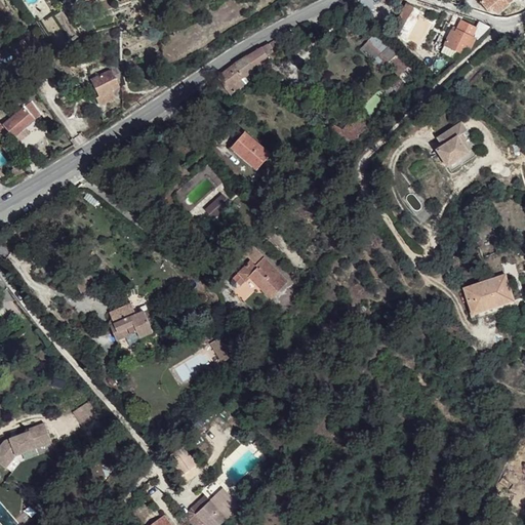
[(371,0),(357,0),(354,2),(365,12),(375,8),(371,0)]
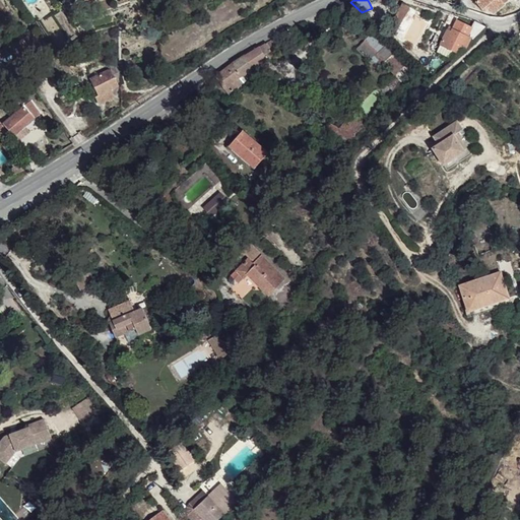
[(474,0),(484,12),(489,8),(494,13),(505,4),(504,3),(508,0),(474,0)]
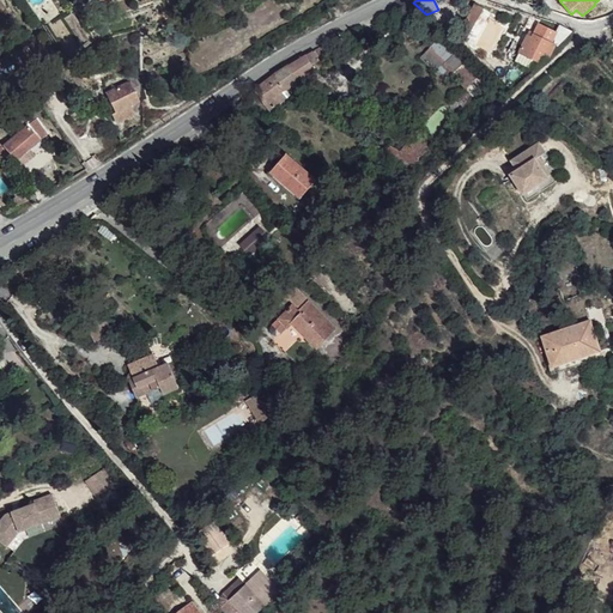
[(472,7),(461,28),(469,31),(480,12),(472,7)]
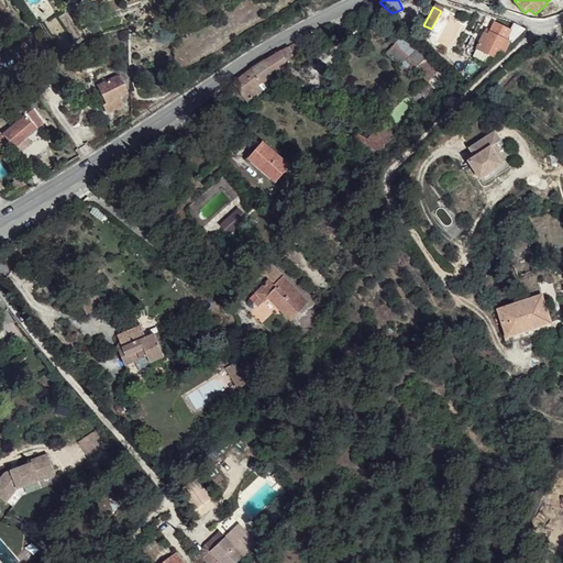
[(476,48),(496,58),(497,56),(500,57),(503,51),(504,52),(509,41),(511,42),(525,29),(515,24),(511,30),(495,21),(490,31),(488,34),(484,32),(476,48)]
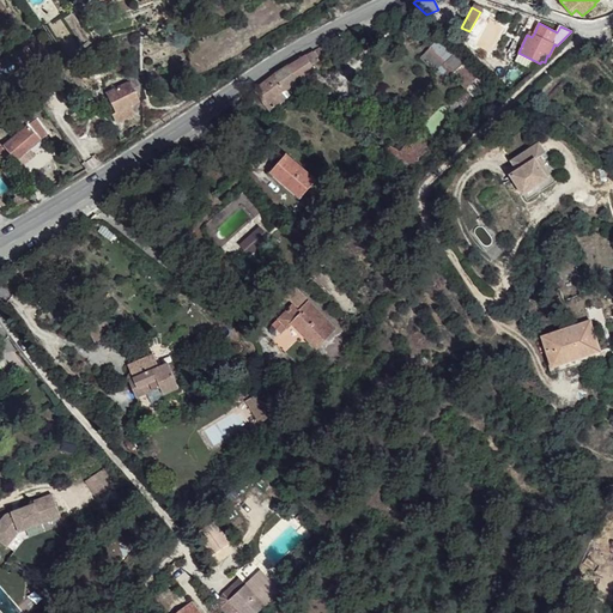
[(460,31),(466,41),(469,31),(461,28),(460,31)]
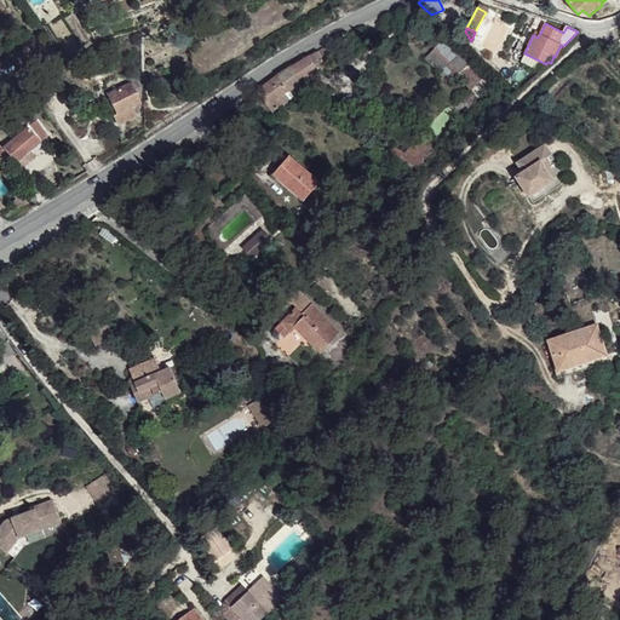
[(437,49),(451,62),(463,51),(448,35),(437,49)]
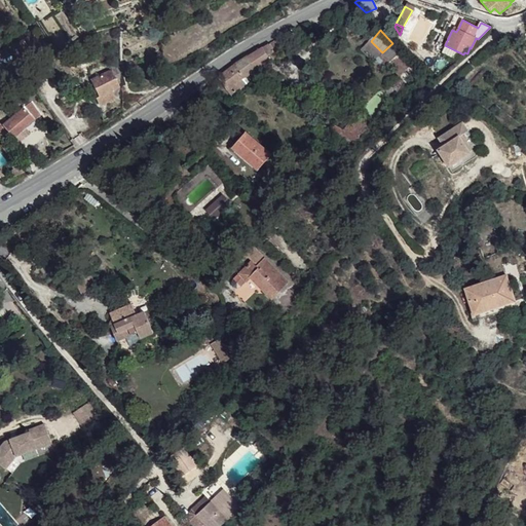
[(218,76),(231,95),(246,83),(242,80),(256,70),(270,59),(268,55),(284,46),(283,45),(287,42),(283,36),(269,43),(262,47),(247,55),(234,64),(218,76)]
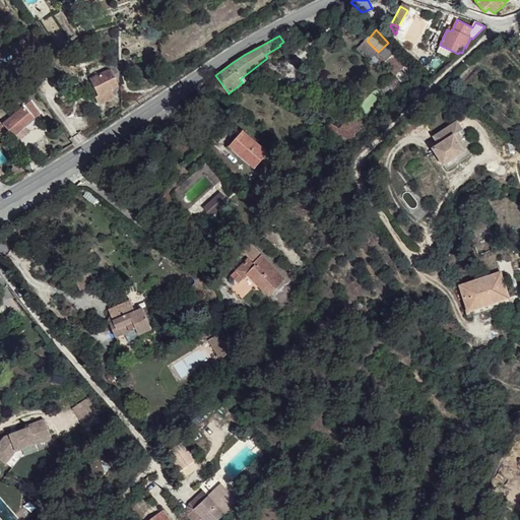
[(394,48),(388,43),(378,52),(377,53),(384,61),(383,62),(394,73),(403,84),(415,73),(395,52),(394,48)]
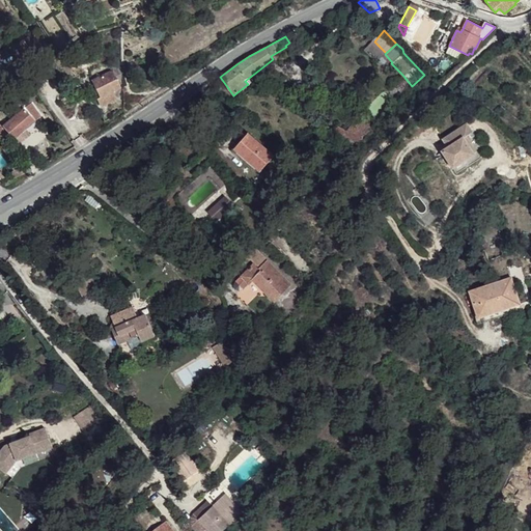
[(449,46),(446,53),(465,61),(468,55),(449,46)]
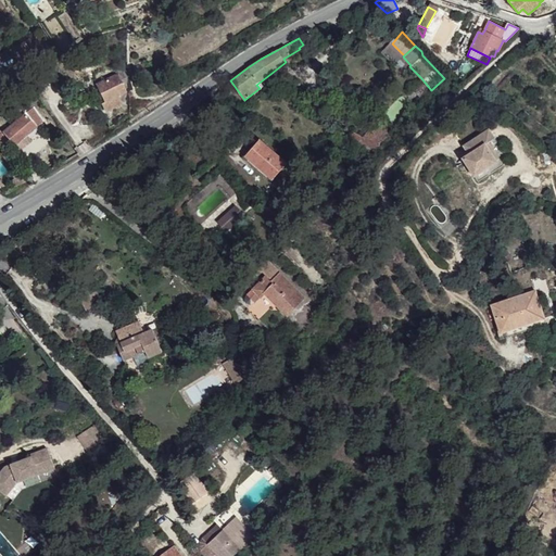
[(97,85),(104,101),(102,103),(105,111),(122,104),(117,96),(126,92),(125,89),(127,87),(126,66),(115,72),(117,74),(97,85)]
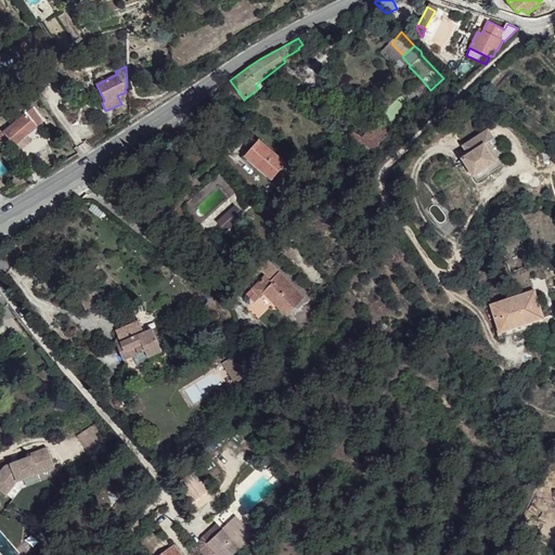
[(421,78),(411,89),(421,99),(430,90),(421,78)]
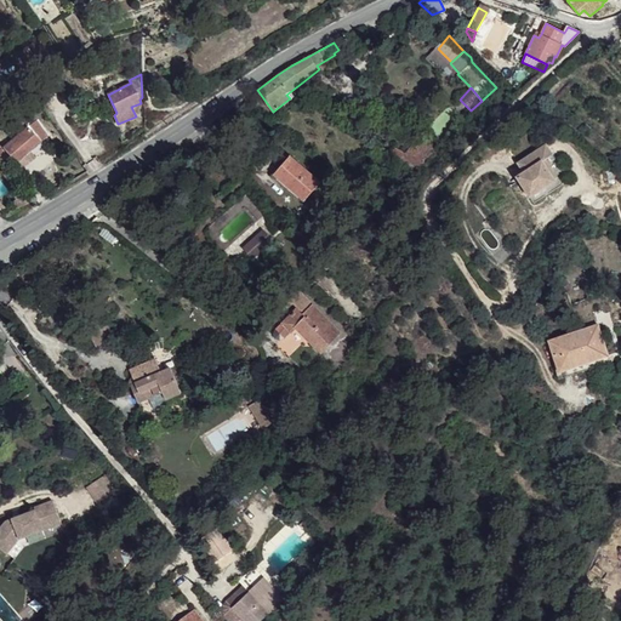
[(0,154),(5,149),(16,163),(51,134),(33,115),(24,124),(27,126),(3,147),(0,144),(0,154)]
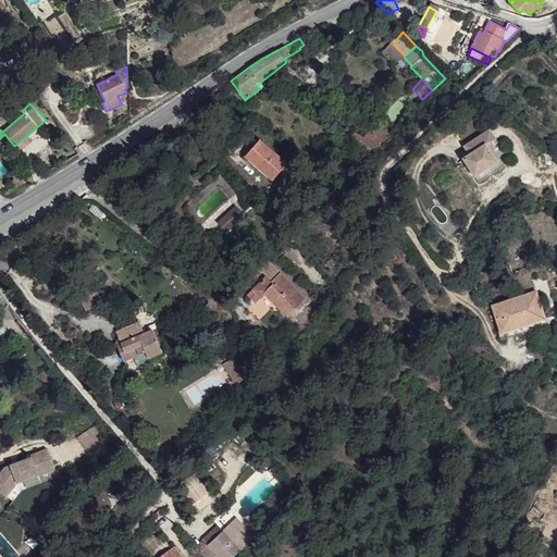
[(326,132),(335,139),(339,134),(330,126),(326,132)]
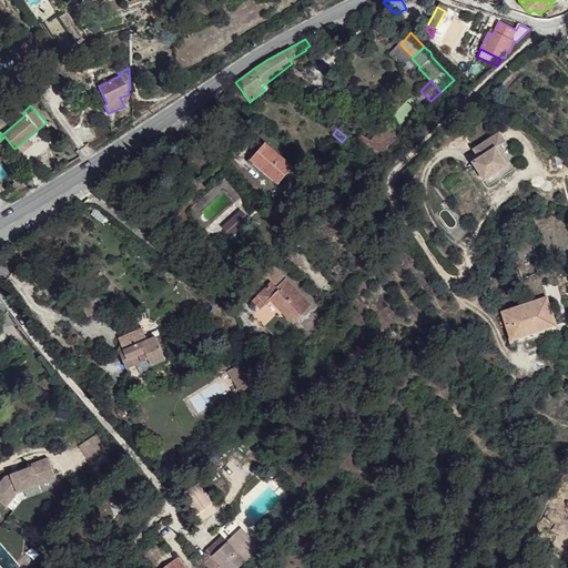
[(473,162),(485,180),(507,165),(496,148),(506,142),(499,133),(474,149),(479,158),(473,162)]
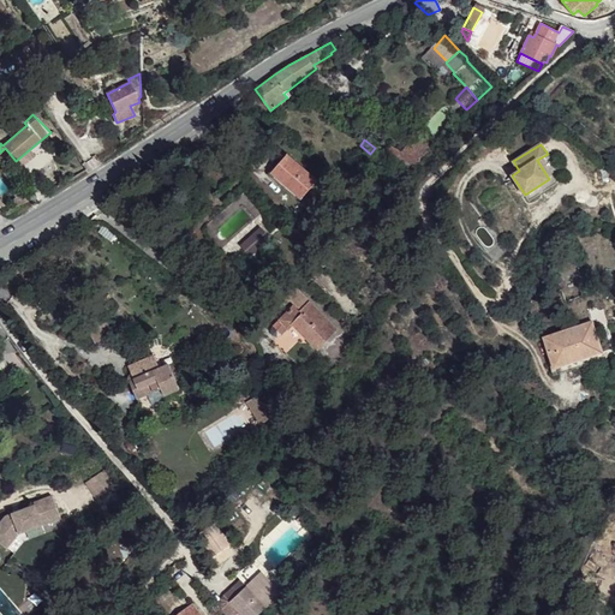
[(375,148),(370,154),(377,159),(382,153),(375,148)]
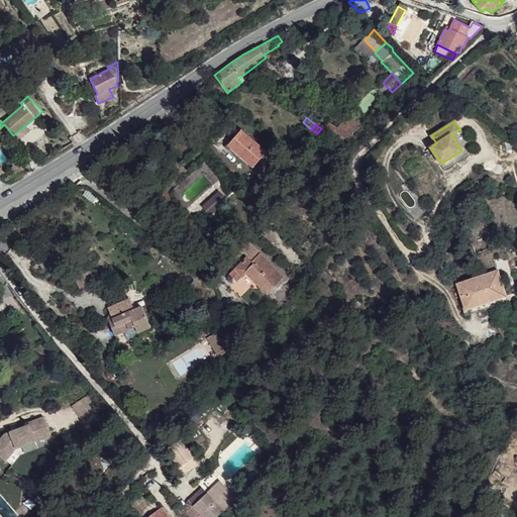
[(321,128),(327,133),(330,136),(332,133),(332,132),(323,126),(321,128)]
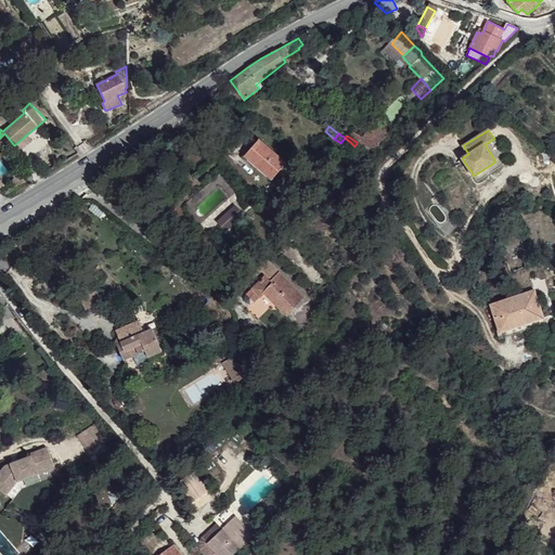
[(246,155),(273,179),(286,163),(259,139),(246,155)]
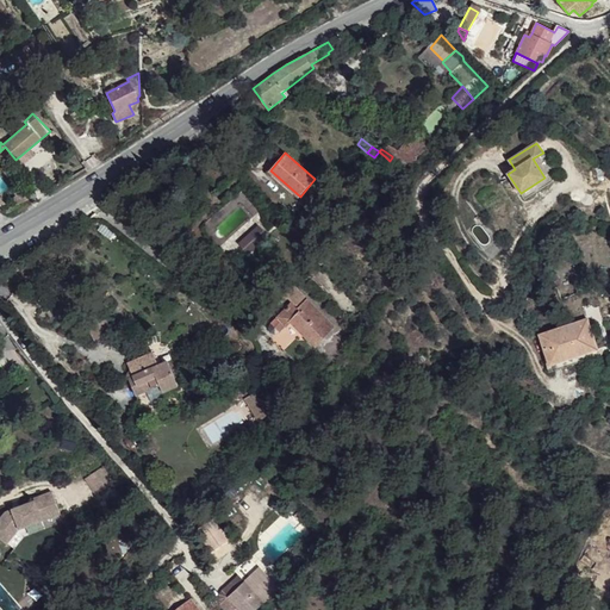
[(271,170),(268,174),(297,200),(300,197),(271,170)]
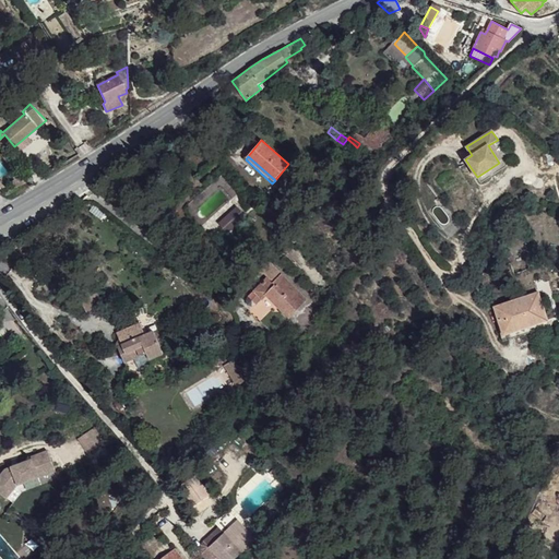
[(317,169),(309,180),(317,186),(323,176),(317,169)]
